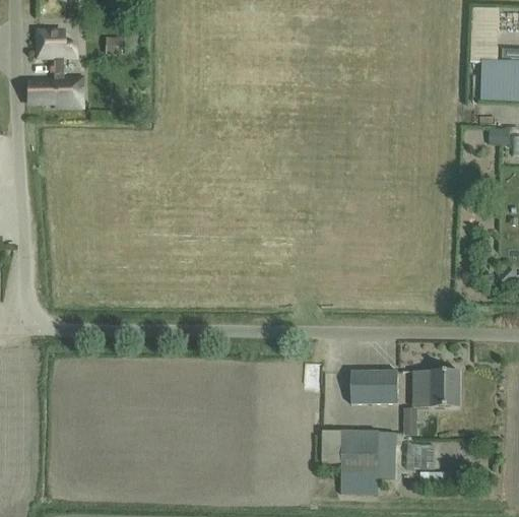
[(61,29),(36,29),(37,57),(53,57),(53,80),(26,81),(26,102),(54,102),(54,105),(81,105),(80,75),(66,76),(66,80),(63,80),(62,56),(74,56),(74,44),(61,44),(61,29)]
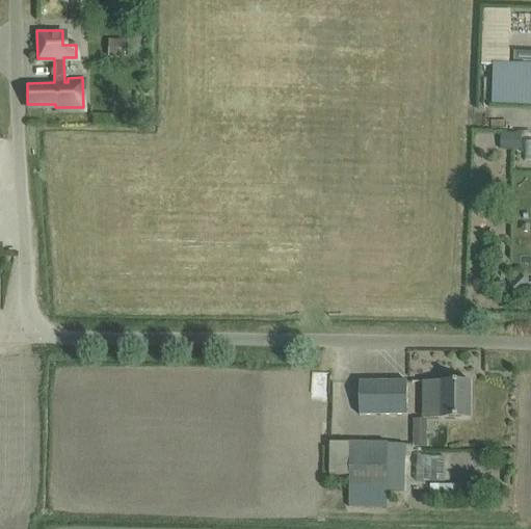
[(107,54),(124,54),(125,36),(107,36),(107,54)]
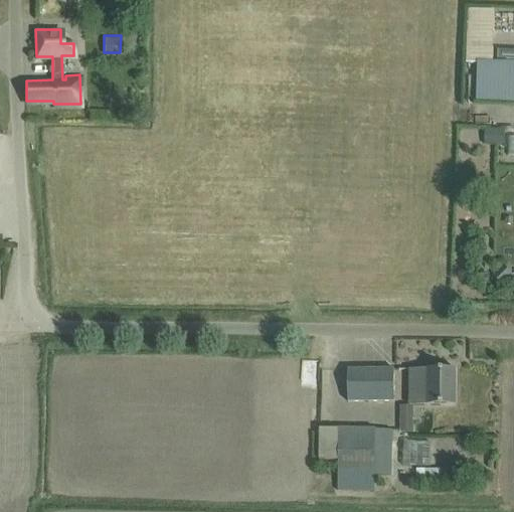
[(513,58),(478,58),(477,97),(513,98),(513,58)]
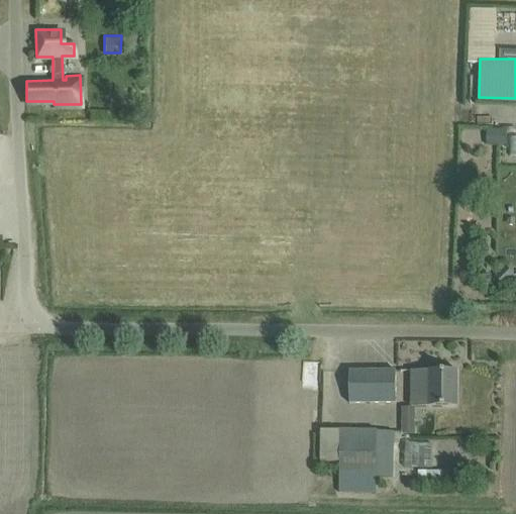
[(506,143),(506,127),(486,127),(486,143),(506,143)]
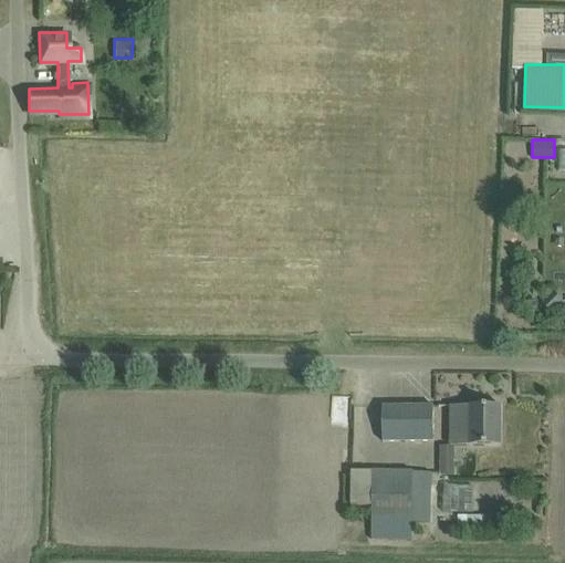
[(432,438),(432,403),(382,404),(382,439),(432,438)]
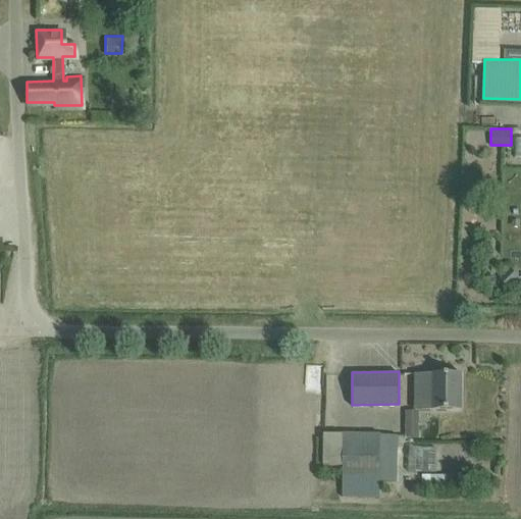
[(432,372),(423,372),(414,372),(414,408),(417,408),(461,408),(461,371),(432,371),(432,372)]
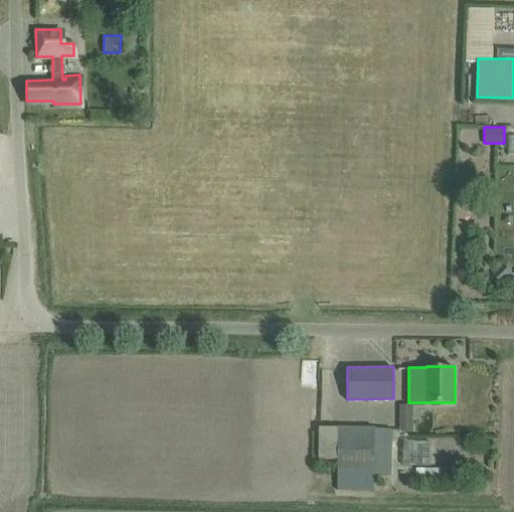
[(408,402),(399,402),(399,429),(412,429),(411,402),(408,402)]
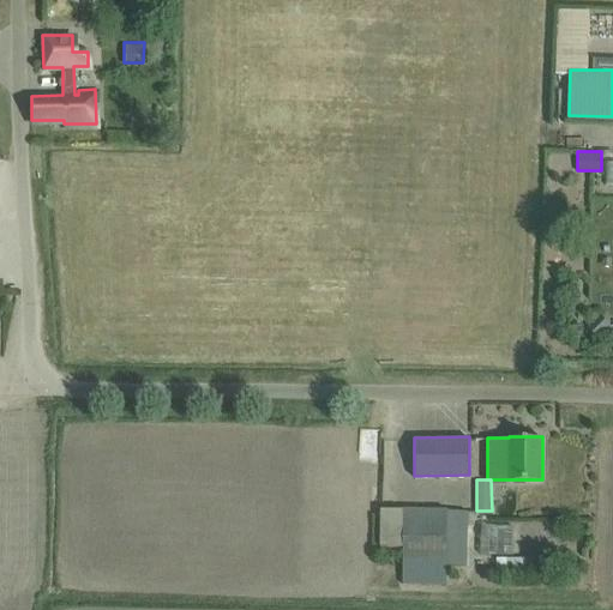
[(468,508),(446,508),(380,507),(379,545),(402,545),(402,581),(446,583),(446,578),(464,579),(464,561),(467,561),(468,508)]
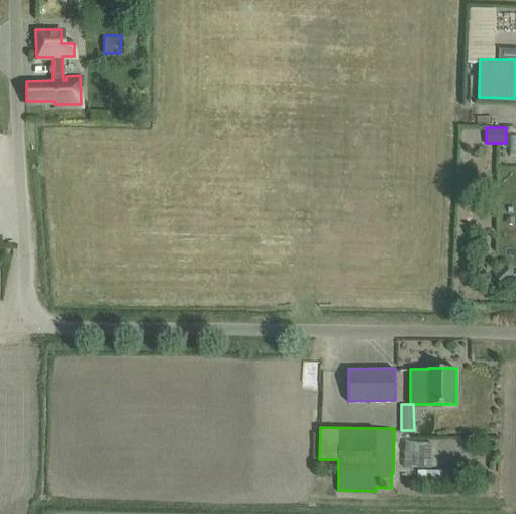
[(412,444),(412,466),(436,466),(436,443),(412,444)]
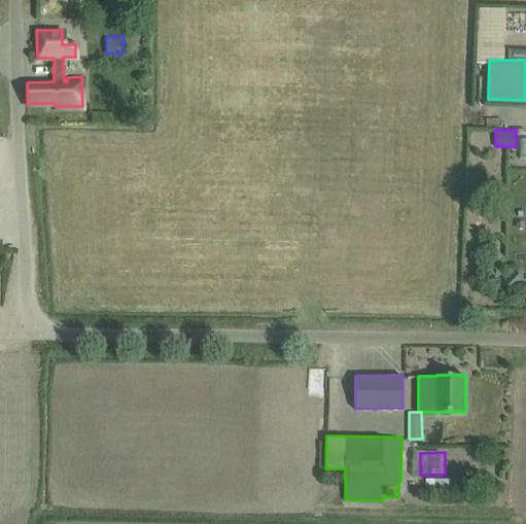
[(465,494),(465,481),(433,482),(433,494),(465,494)]
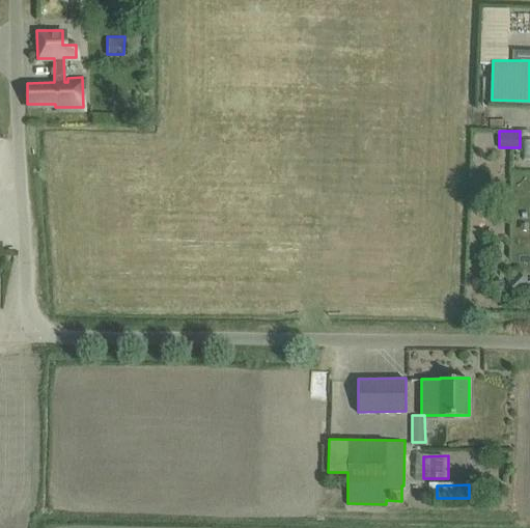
All buildings are outlined.
